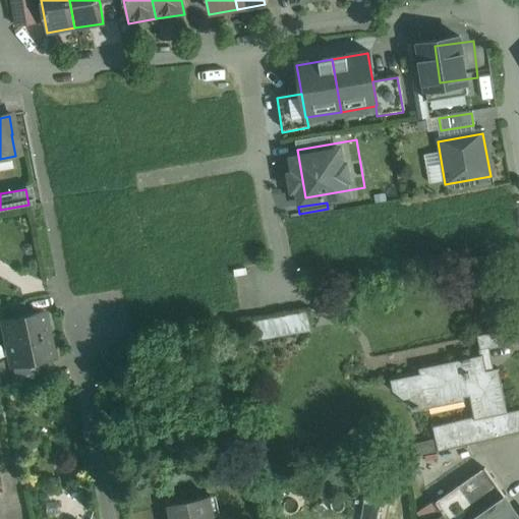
[(21,304),(0,308),(0,321),(23,315),(21,304)]
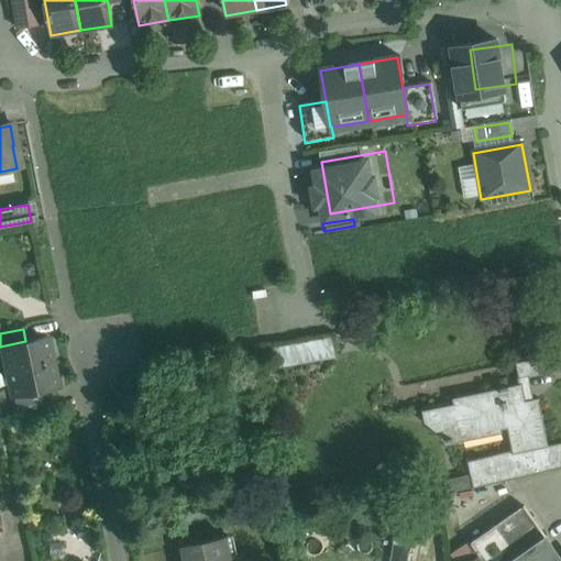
[(25,341),(0,347),(6,373),(48,364),(43,338),(25,341)]
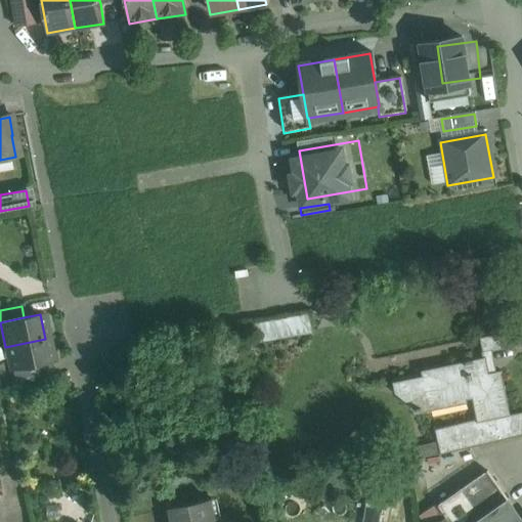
[(256,339),(307,334),(305,314),(254,320),(256,339)]
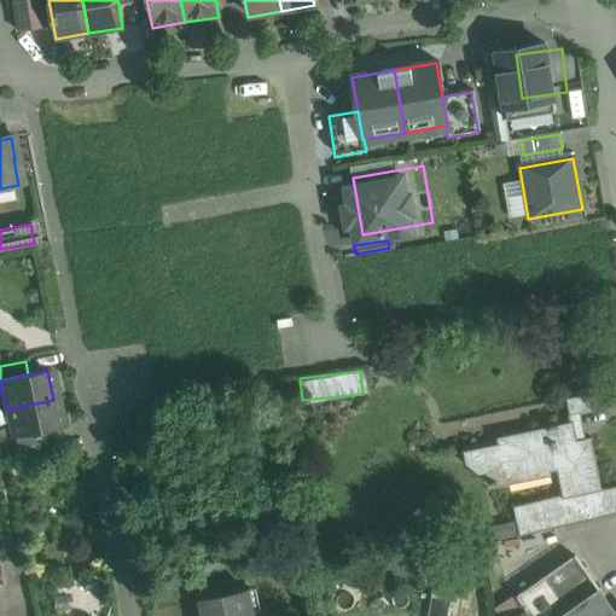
[(597,394),(565,400),(569,418),(600,411),(597,394)]
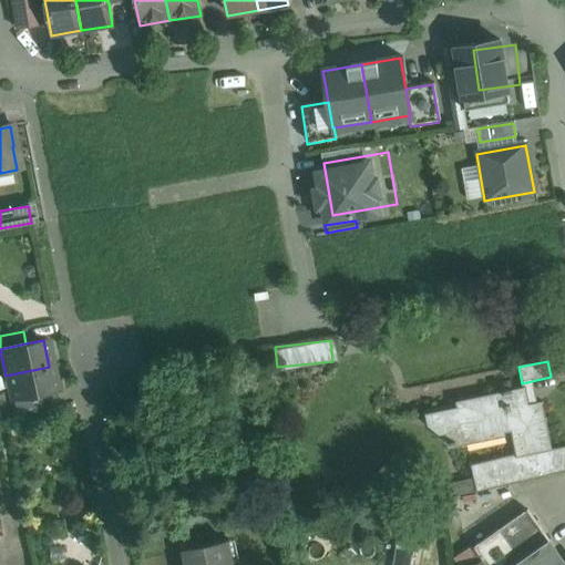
[(49,367),(6,376),(11,403),(38,398),(54,393),(49,367)]
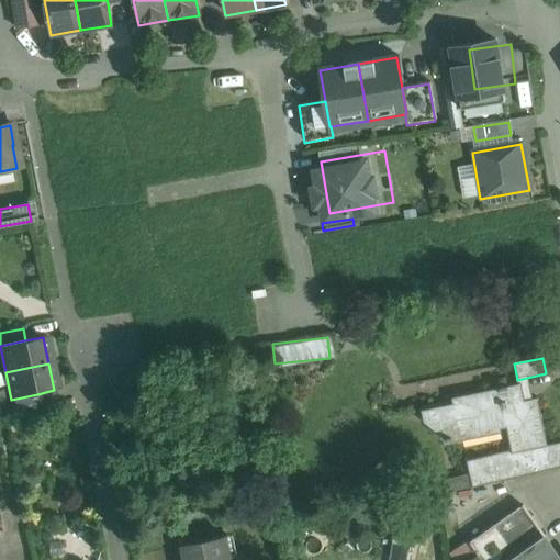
[(519,384),(466,396),(474,437),(500,432),(500,429),(506,428),(511,452),(511,454),(532,449),(546,446),(536,399),(523,402),(519,384)]
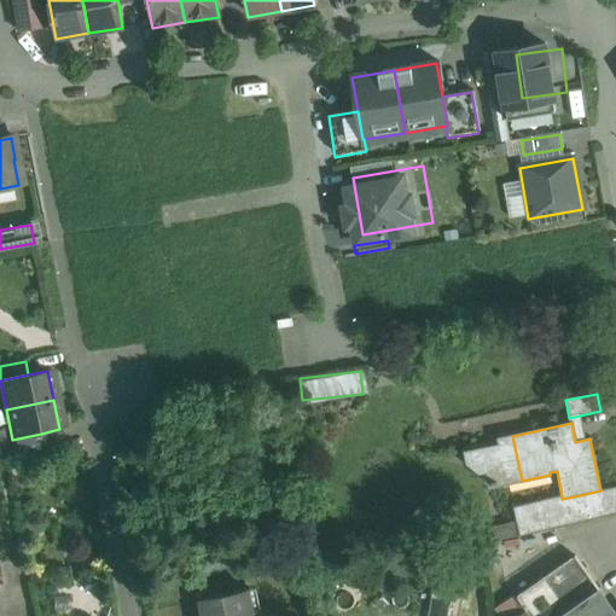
[(41,434),(12,440),(16,454),(44,448),(41,434)]
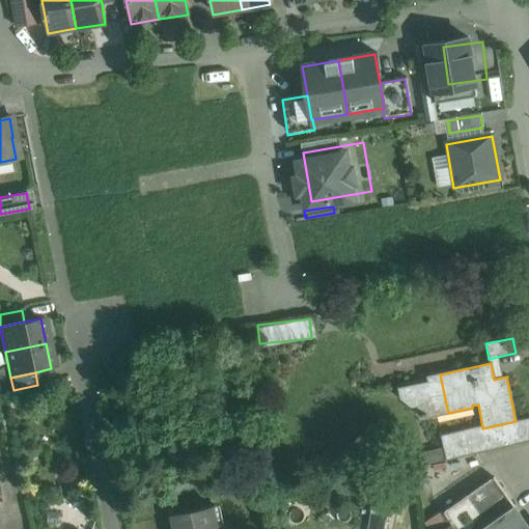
[(440,374),(426,377),(427,382),(398,388),(400,399),(418,412),(419,419),(448,413),(440,374)]
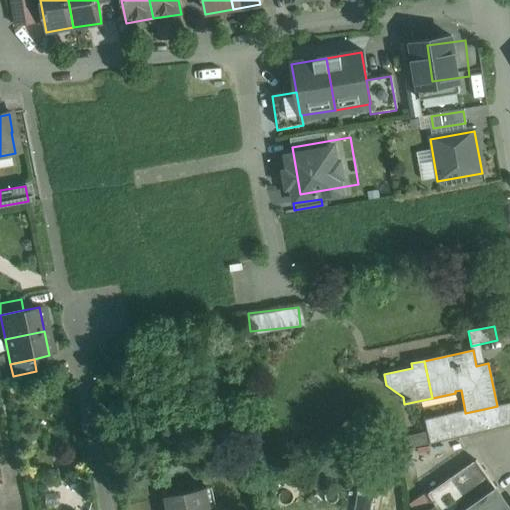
[(497,406),(484,409),(489,430),(509,425),(509,403),(497,406)]
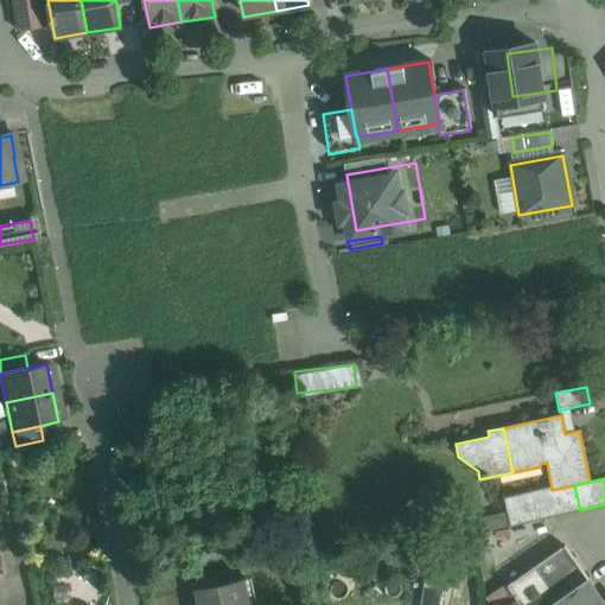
[(552,489),(505,500),(509,516),(511,527),(580,510),(574,485),(552,490),(552,489)]
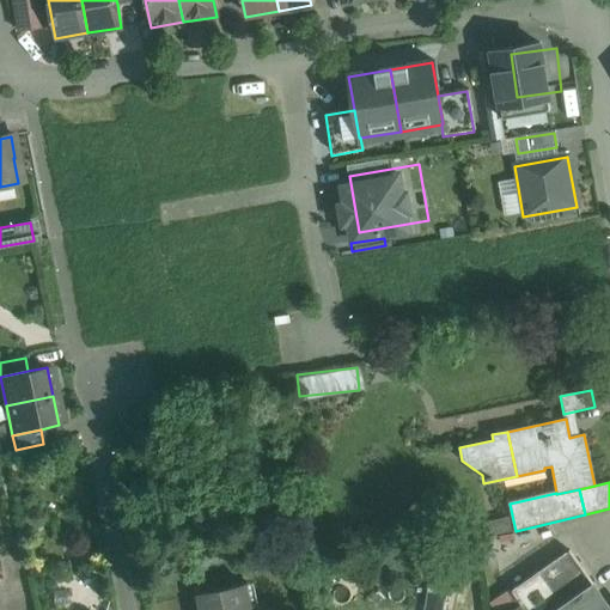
[(516,531),(513,520),(492,526),(494,536),(516,531)]
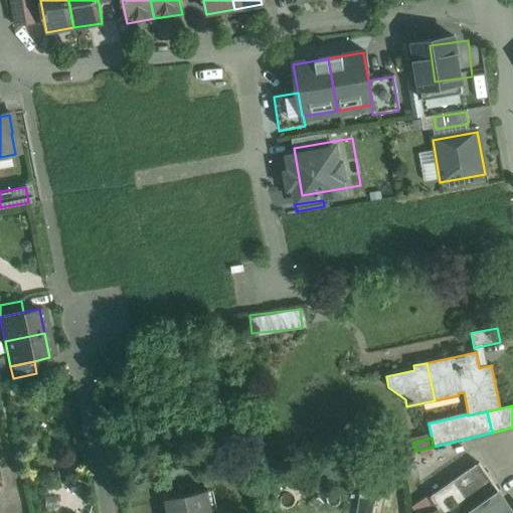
[(412,443),(396,447),(397,456),(414,452),(412,443)]
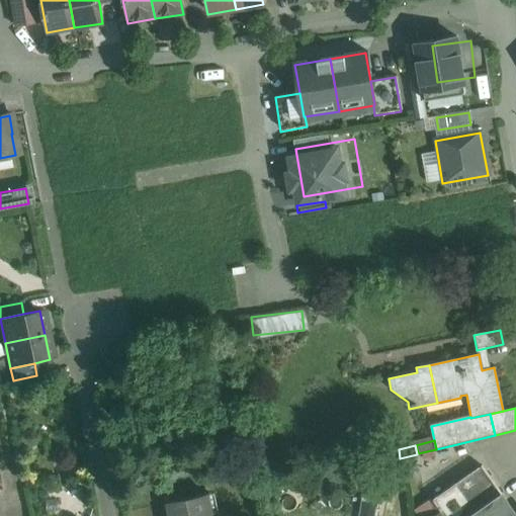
[(481,467),(431,502),(438,513),(439,515),(483,515),(504,501),(481,467)]
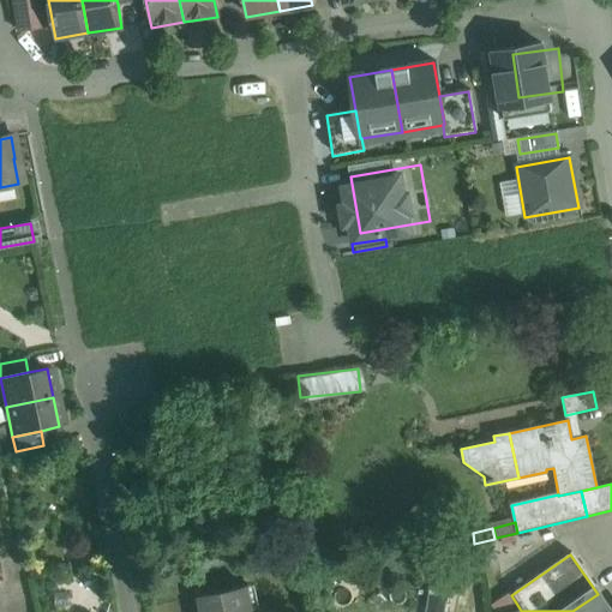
[(511,595),(503,585),(490,592),(493,611),(515,611),(520,609),(511,595)]
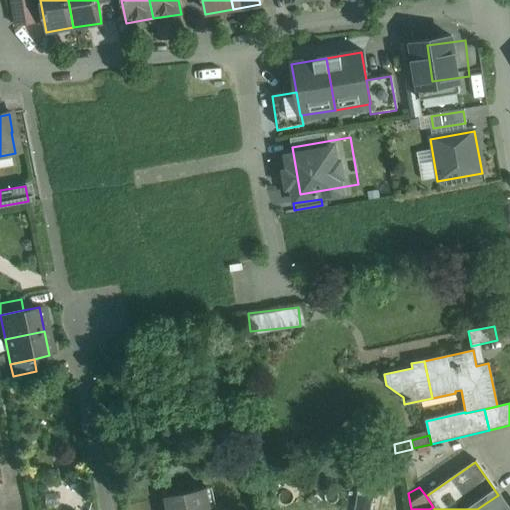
[(205,490),(165,499),(168,509),(209,509),(205,492),(205,490)]
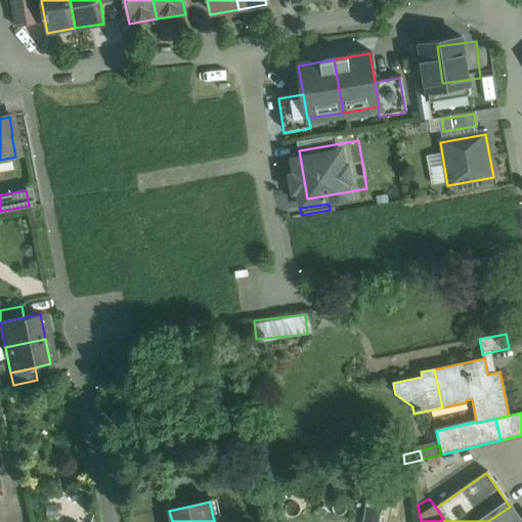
[(360,503),(358,521),(375,521),(377,505),(360,503)]
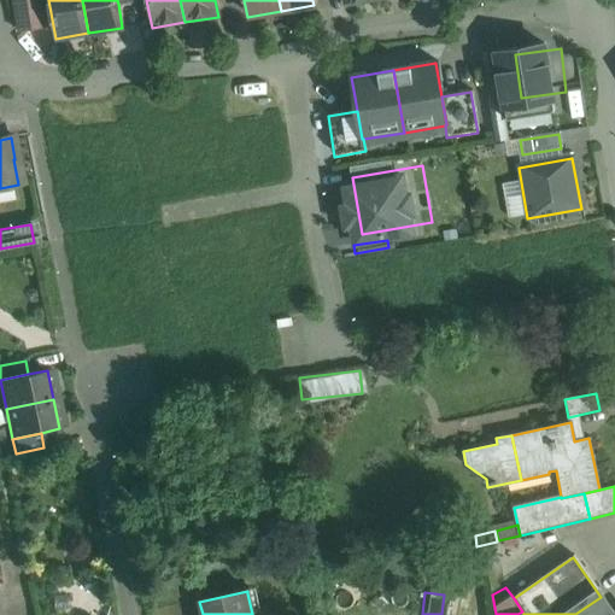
[(613,614),(601,597),(575,614),(613,614)]
